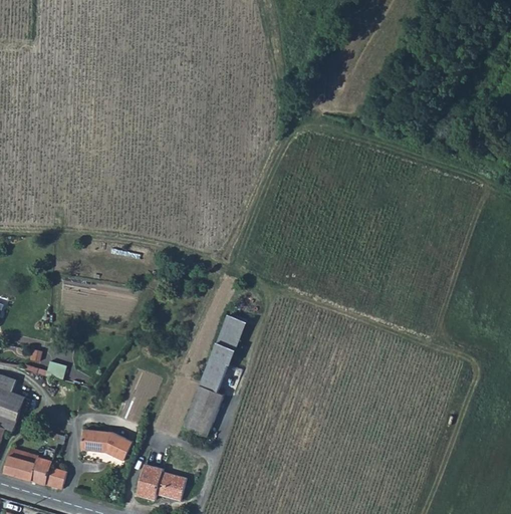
[(183,427),(206,437),(223,395),(217,392),(228,363),(229,364),(247,322),(229,314),(183,427)]
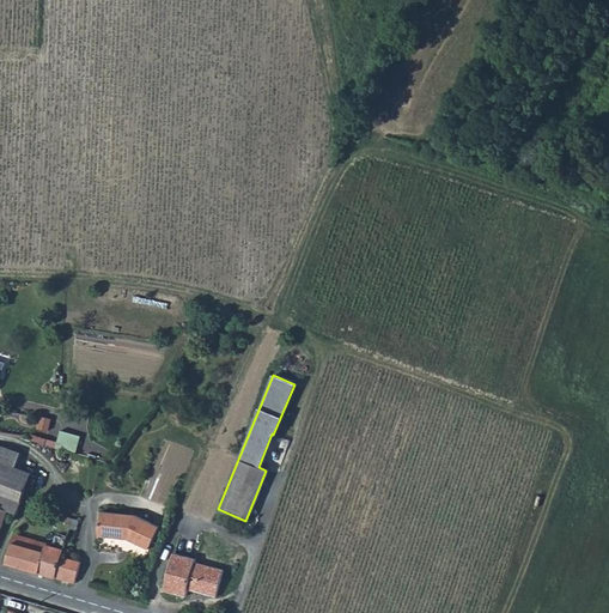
[(79,437),(59,432),(58,442),(47,439),(52,420),(37,417),(31,443),(75,453),(79,437)]
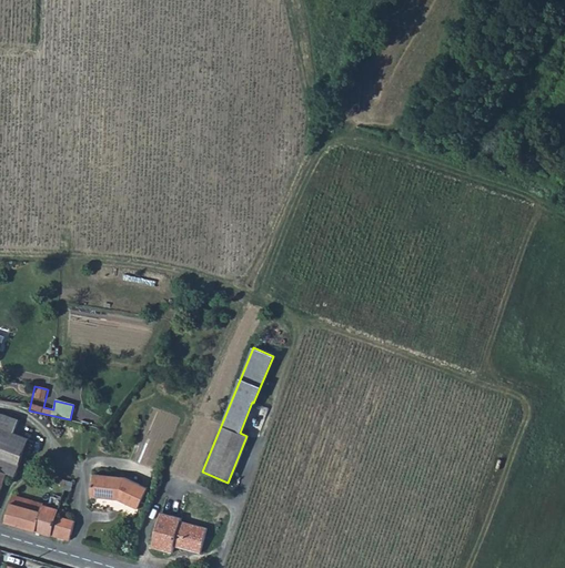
[(8,438),(12,423),(0,417),(0,455),(10,459),(4,472),(14,475),(24,444),(8,438)]
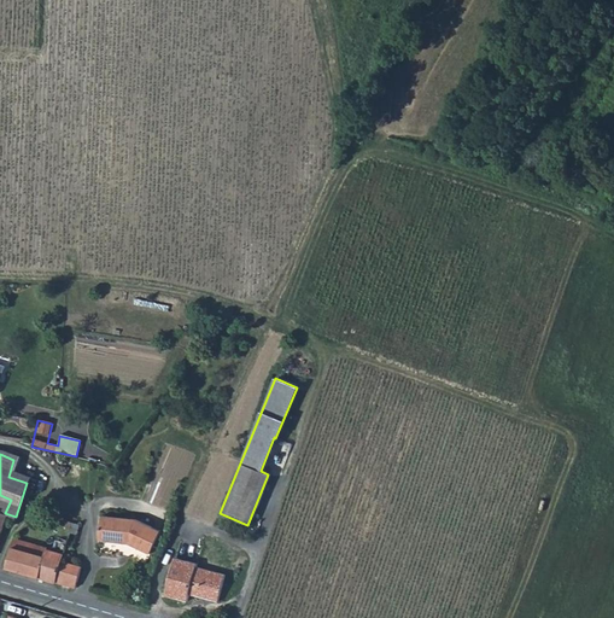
[(0,512),(5,513),(11,500),(0,495),(0,512)]
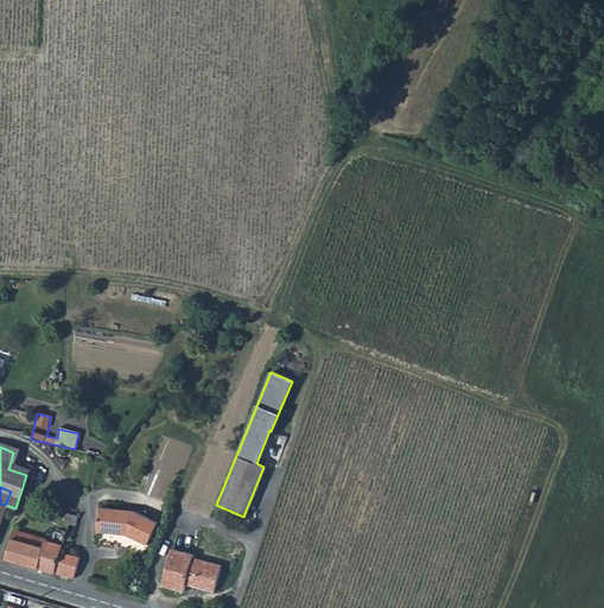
[(99,506),(96,529),(124,533),(144,543),(154,521),(131,511),(99,506)]
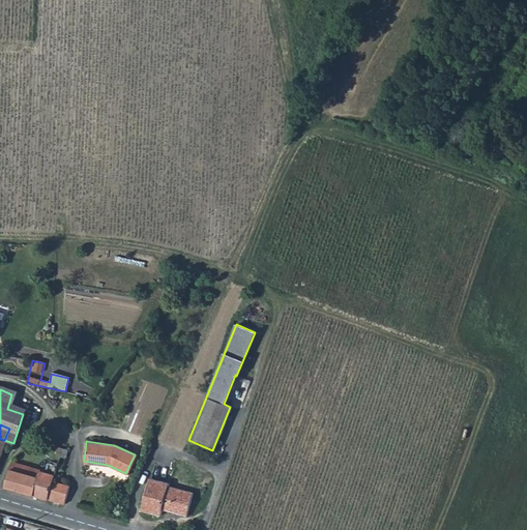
[(67,449),(60,447),(59,451),(56,462),(62,464),(67,449)]
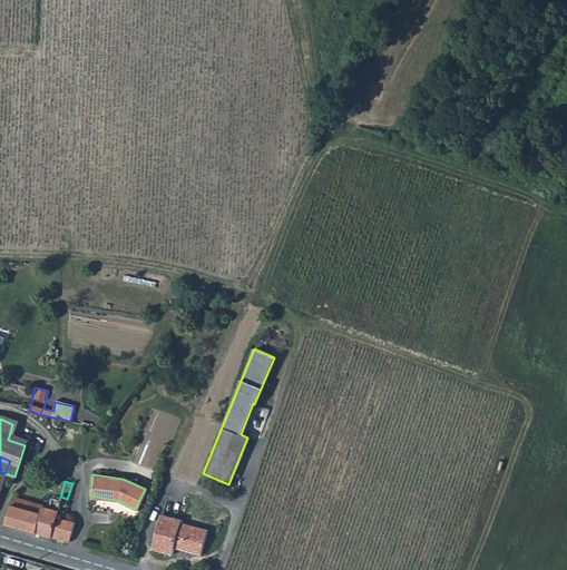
[(74,521),(56,516),(59,508),(58,508),(56,508),(11,495),(2,522),(68,541),(74,521)]
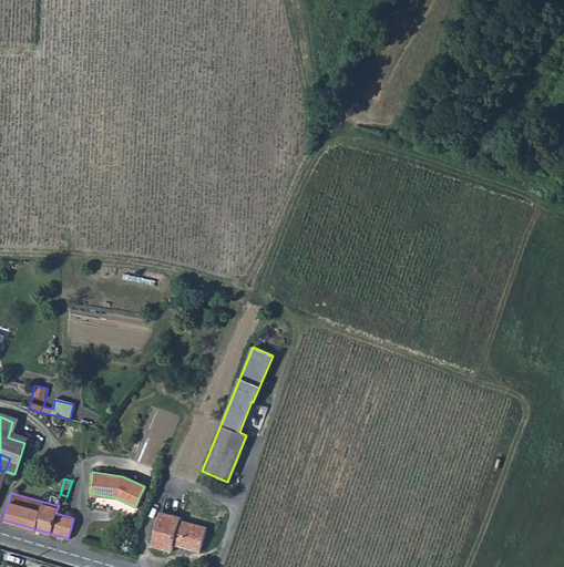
[(178,518),(160,513),(150,543),(160,546),(160,549),(168,552),(171,545),(196,553),(204,529),(178,522),(178,518)]
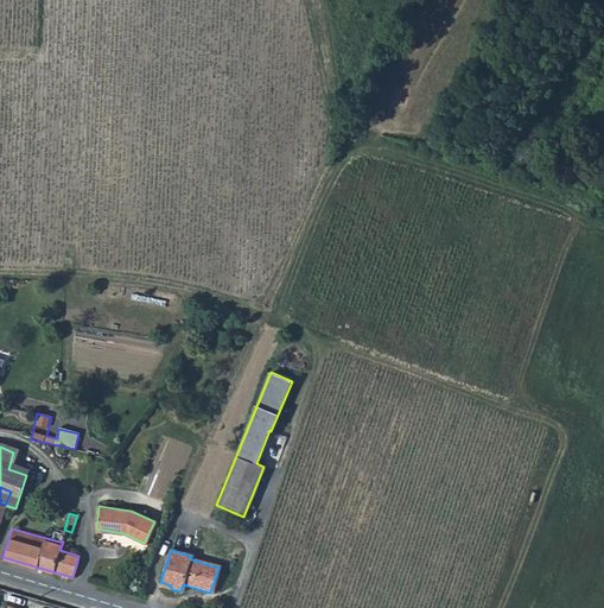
All buildings are outlined.
